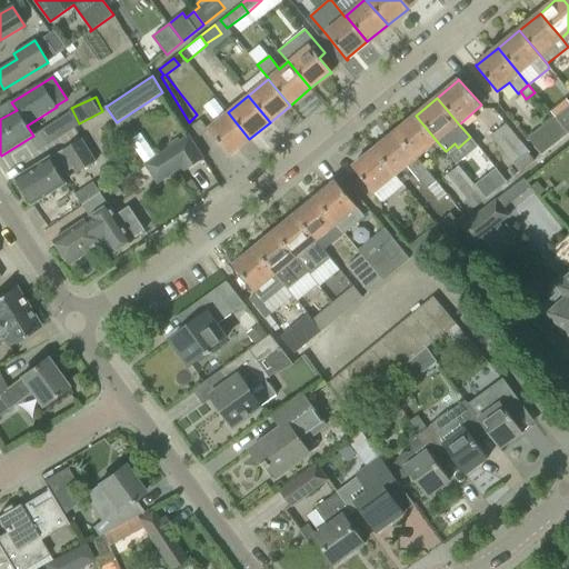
[(568,103),(555,116),(568,132),(568,131),(568,103)]
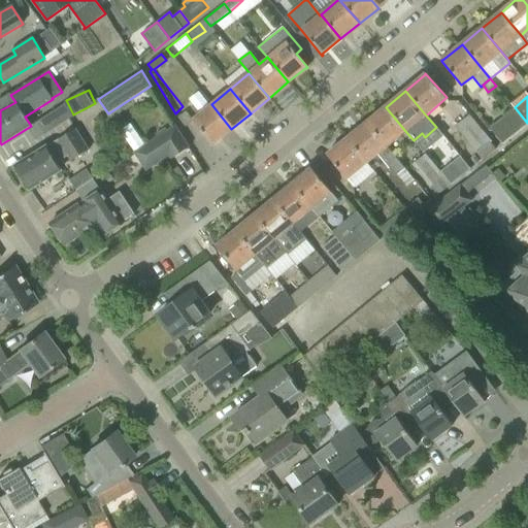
[(65,103),(37,121),(45,133),(73,116),(65,103)]
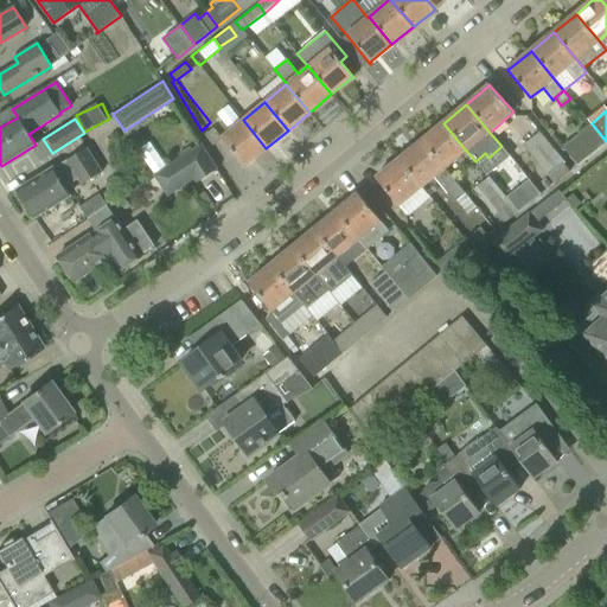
[(266,148),(243,120),(221,139),(222,140),(244,167),(246,166),(246,165),(266,148)]
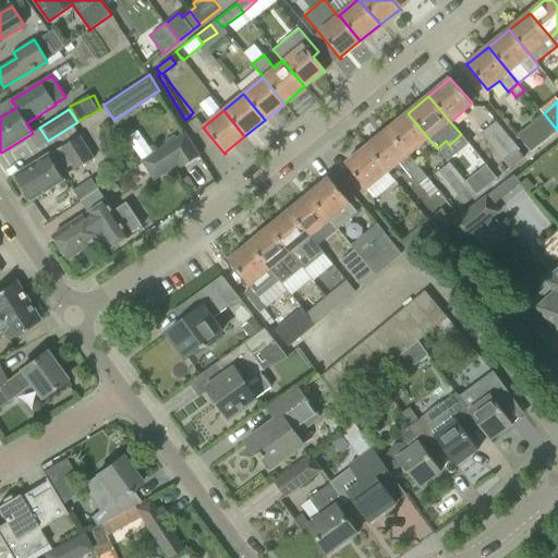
[(408,113),(388,130),(409,155),(428,138),(408,113)]
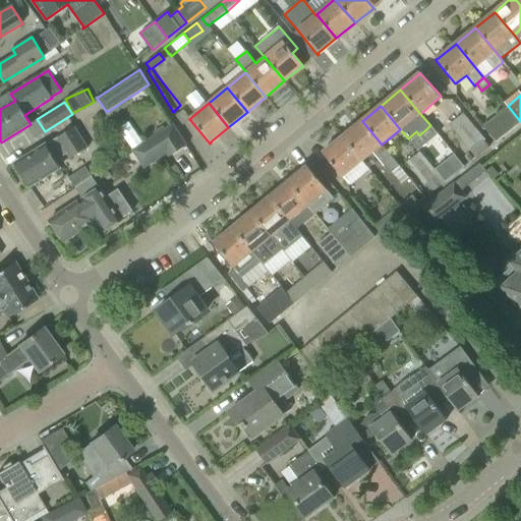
[(520,121),(508,106),(482,125),(495,141),(520,121)]
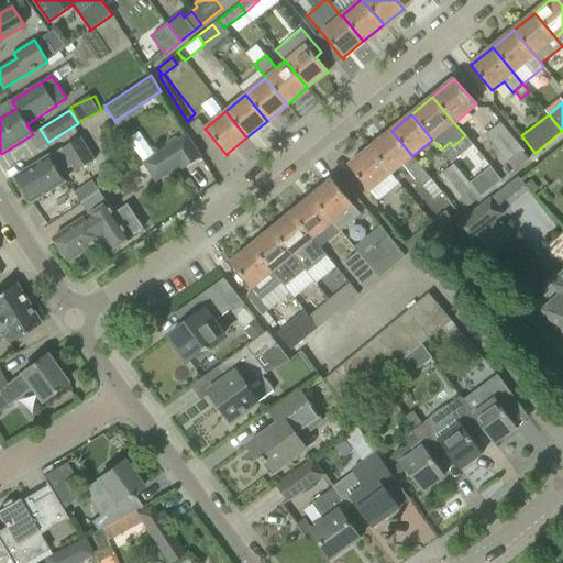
[(197,119),(189,125),(198,136),(206,130),(205,129),(197,119)]
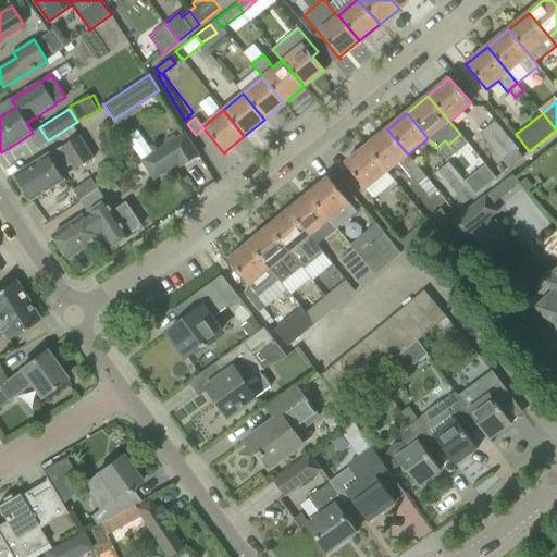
[(495,121),(479,133),(502,160),(508,169),(523,156),(495,121)]
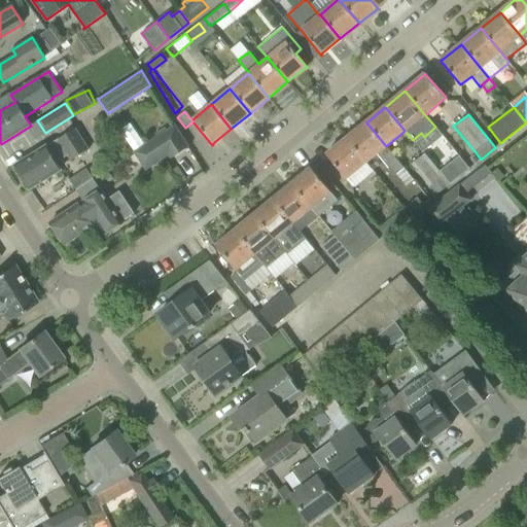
[(366,123),(347,138),(366,163),(377,154),(394,175),(403,168),(386,146),(366,123)]
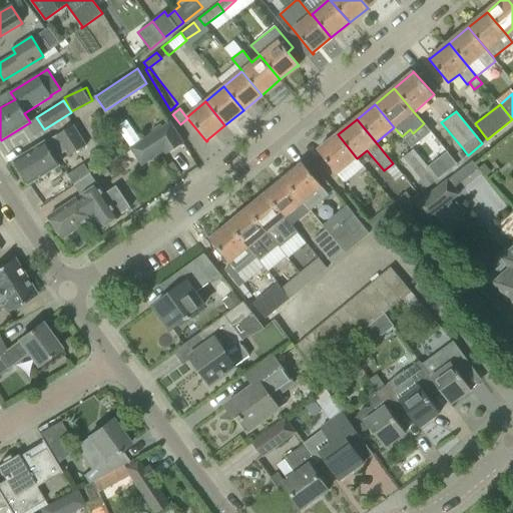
[(131,148),(141,165),(164,150),(166,154),(183,143),(170,123),(131,148)]
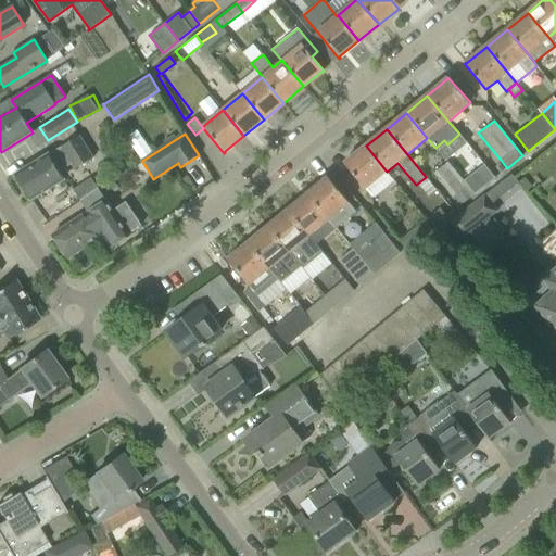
[(15,175),(30,200),(64,179),(60,172),(72,164),(76,171),(93,160),(78,136),(15,175)]
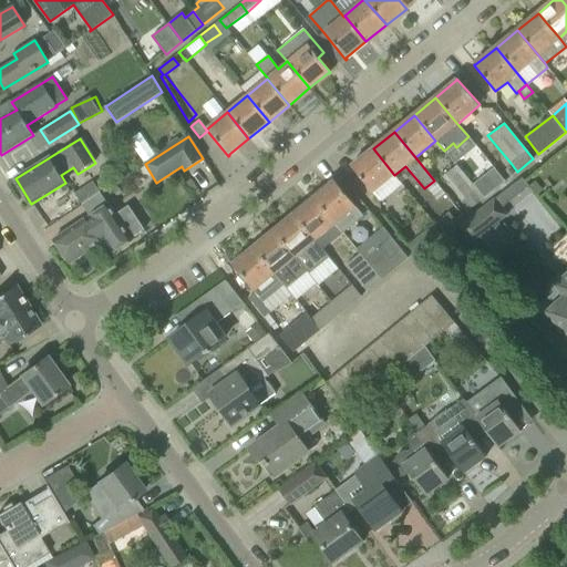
[(394,175),(373,148),(352,166),(351,165),(351,166),(380,202),(401,185),(393,175),(394,175)]
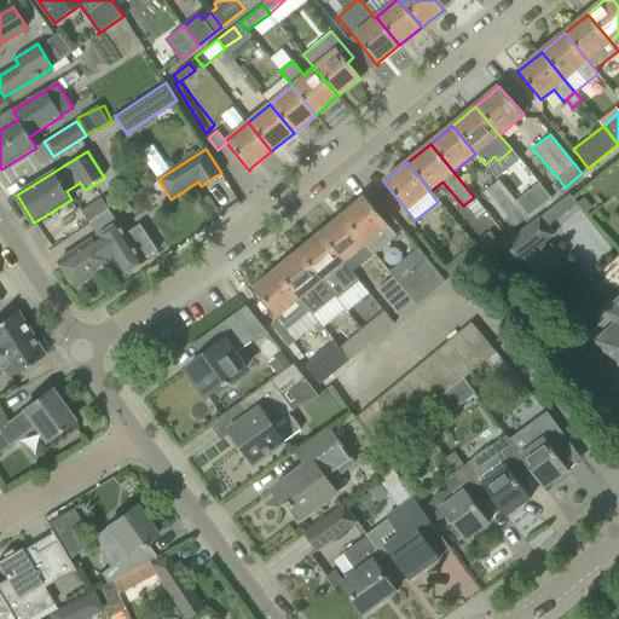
[(528,217),(514,198),(498,180),(482,192),(513,229),(528,217)]
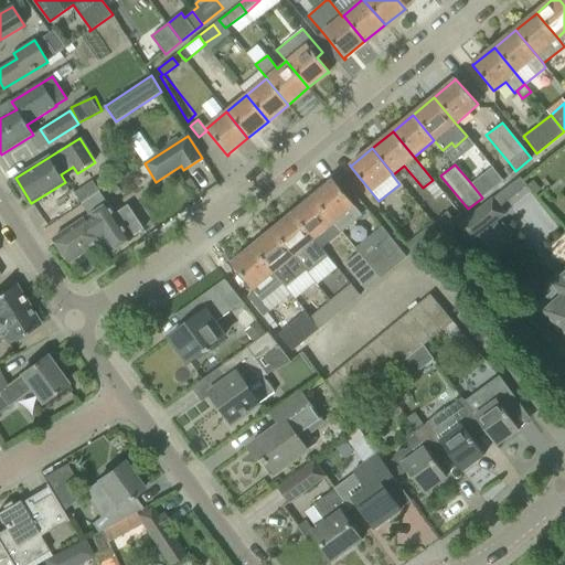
[(489,164),(469,181),(482,198),(502,182),(489,164)]
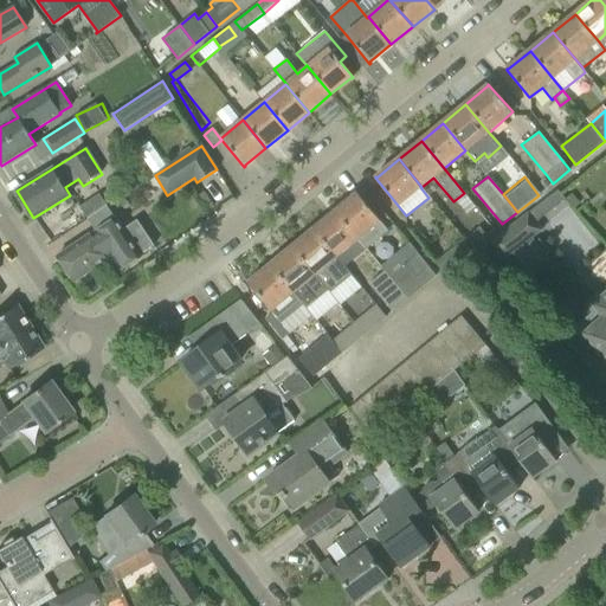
[(491,242),(504,259),(541,230),(535,223),(565,200),(558,189),(491,242)]
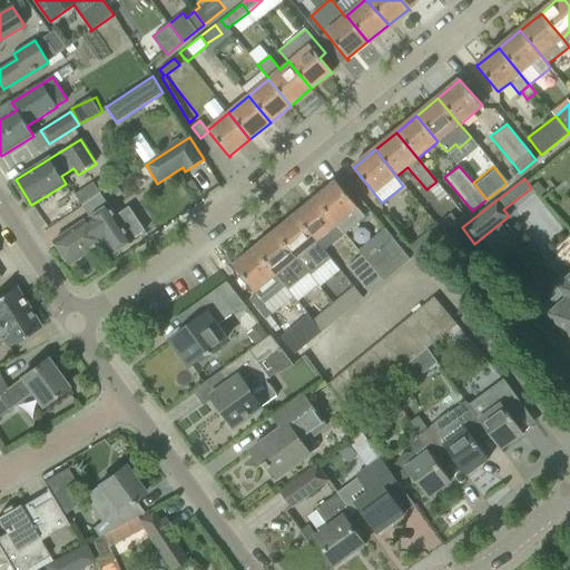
[(335,183),(315,199),(343,233),(364,216),(335,182),(334,182),(335,183)]
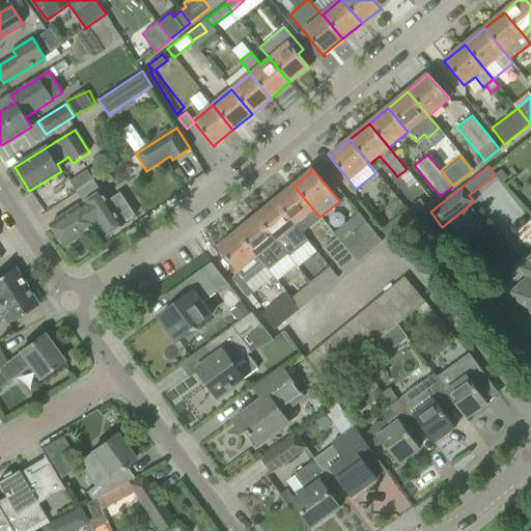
[(371,187),(395,216),(404,208),(381,179),(371,187)]
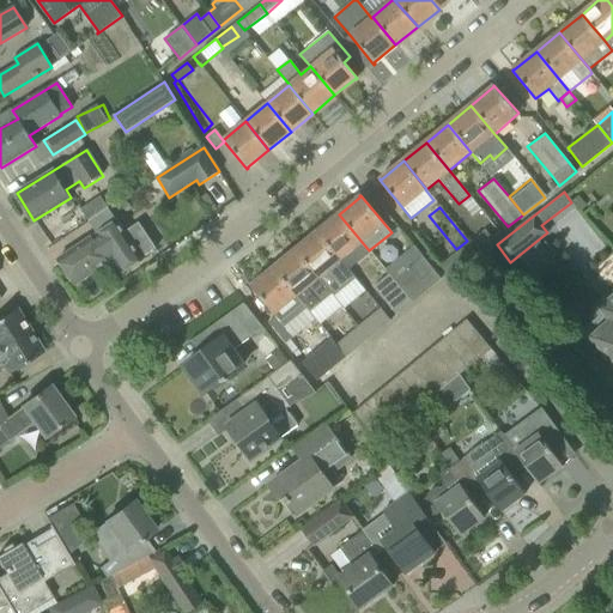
[(97,235),(91,238),(91,237),(58,259),(76,285),(108,263),(108,262),(113,259),(123,273),(143,260),(111,213),(92,226),(97,235)]
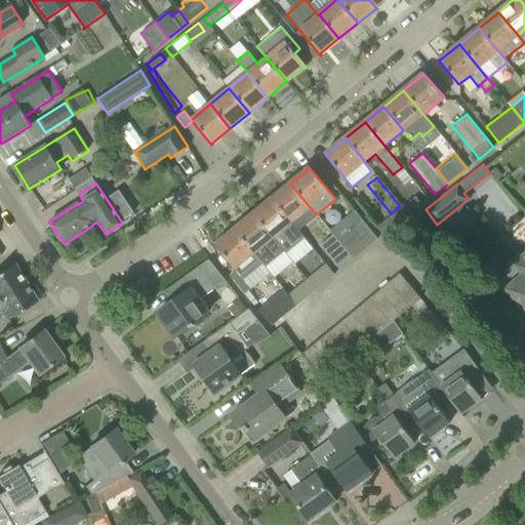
[(290,184),(272,199),(297,230),(316,214),(290,184)]
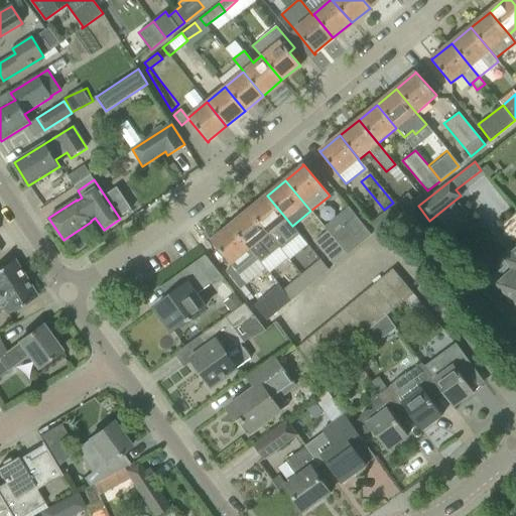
[(408,194),(395,204),(401,211),(414,201),(408,194)]
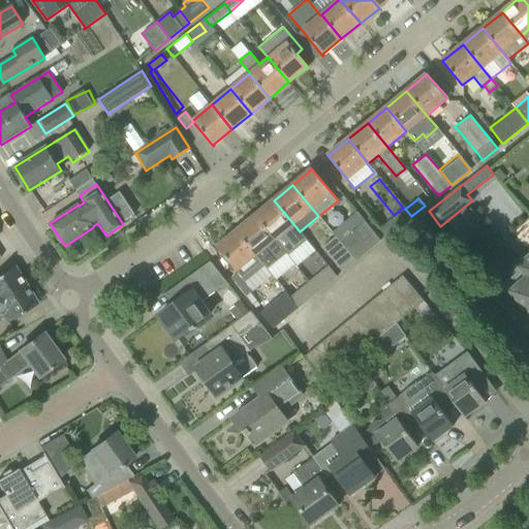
[(274,200),(255,216),(286,253),(286,252),(287,255),(306,240),(300,231),(274,200)]
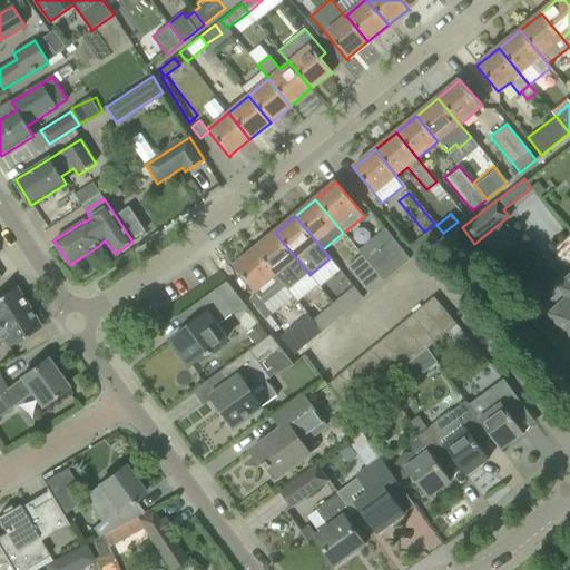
[(443,233),(436,225),(409,247),(415,255),(443,233)]
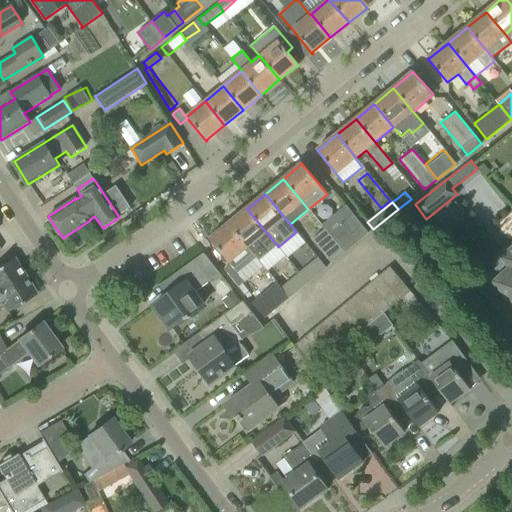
[(247,209),(229,224),(248,247),(256,240),(267,253),(277,245),(247,209)]
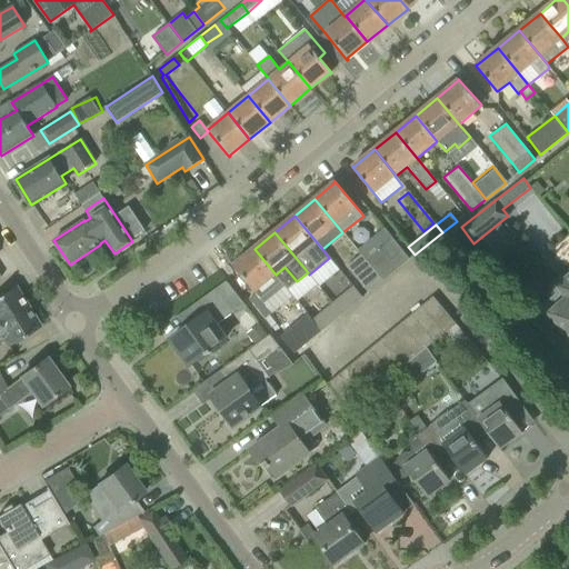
[(390,261),(377,272),(376,273),(382,281),(409,259),(402,251),(391,237),(379,248),(390,261)]
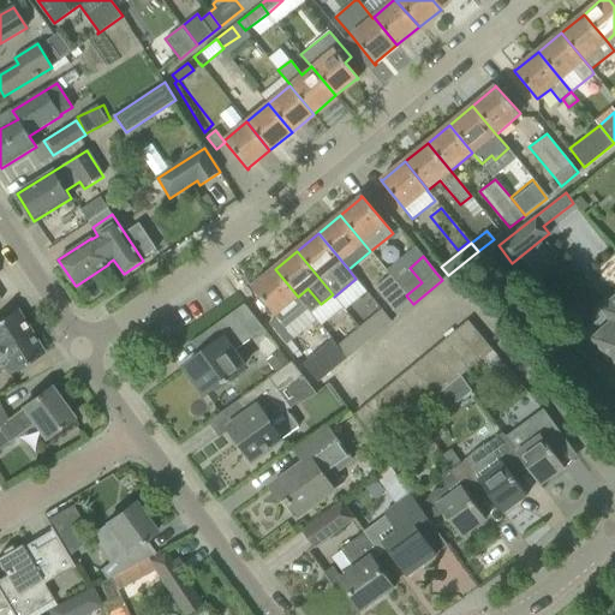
[(298,297),(275,269),(254,286),(252,286),(251,286),(275,316),(298,297)]
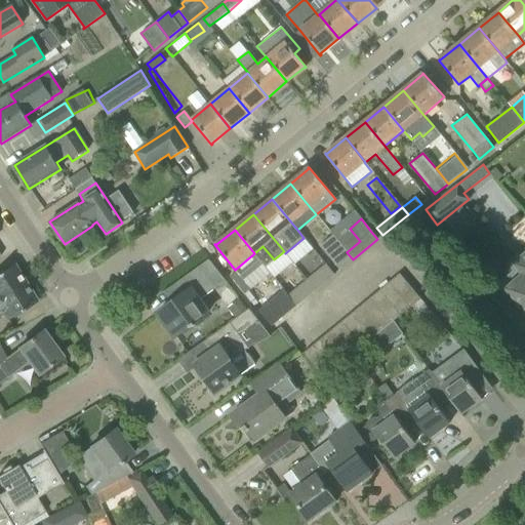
[(347,252),(348,251),(333,234),(320,245),(339,270),(353,259),(347,252)]
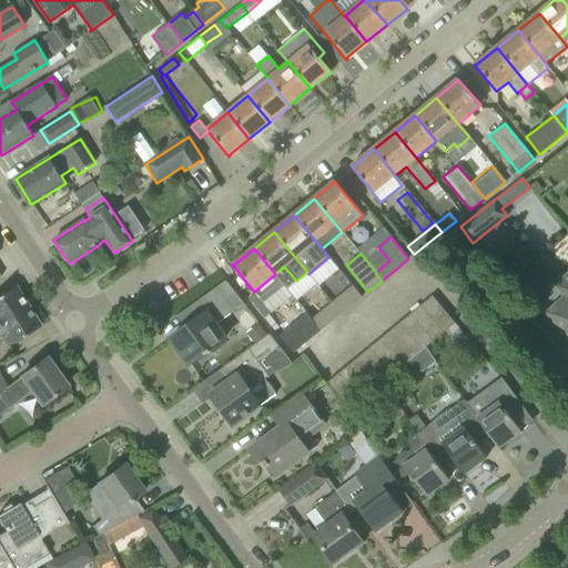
[(233,312),(243,304),(235,293),(226,281),(188,308),(196,320),(171,340),(189,365),(208,352),(224,338),(214,325),(233,312)]
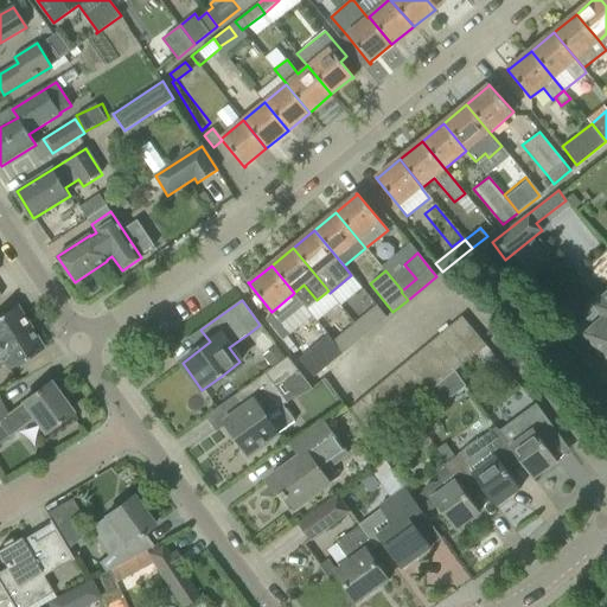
[(602,319),(585,334),(606,359),(606,300),(595,311),(602,319)]
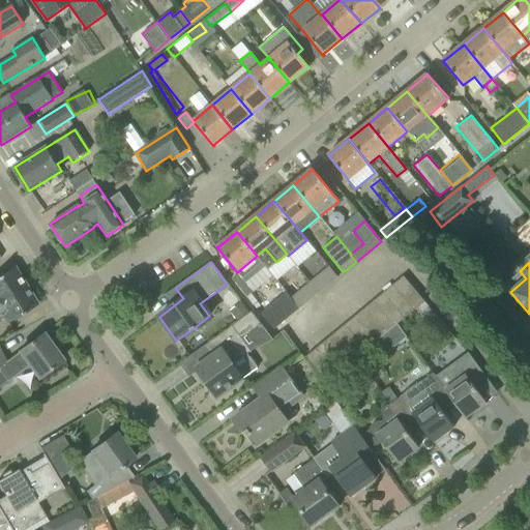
[(0,301),(24,287),(12,268),(0,275),(0,301)]
